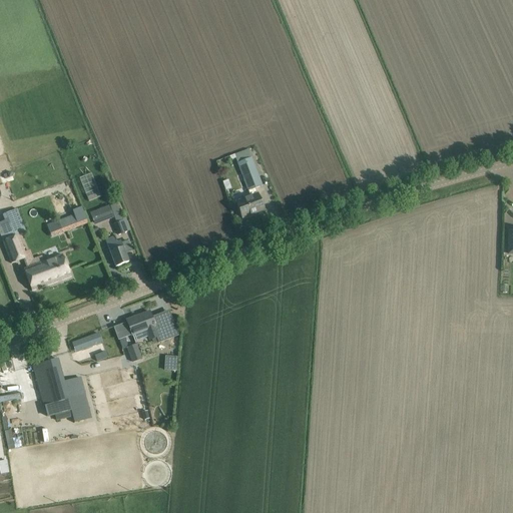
[(258,194),(254,188),(263,186),(247,149),(233,154),(249,196),(235,201),(241,218),(264,210),(258,194)]
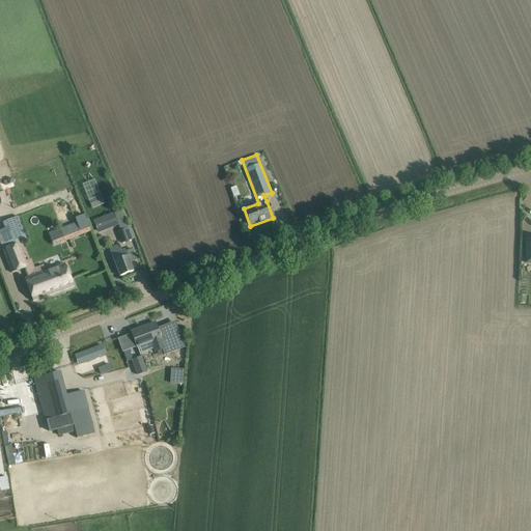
[(113,214),(93,221),(98,233),(116,226),(118,225),(120,230),(118,231),(117,231),(121,243),(132,239),(122,215),(120,212),(114,214),(115,218),(114,218),(113,214)]
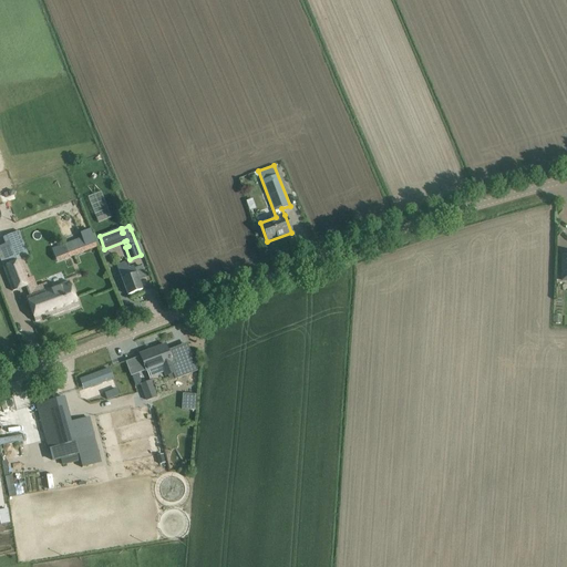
[(82,238),(53,249),(59,263),(88,251),(98,247),(90,228),(80,233),(82,238)]
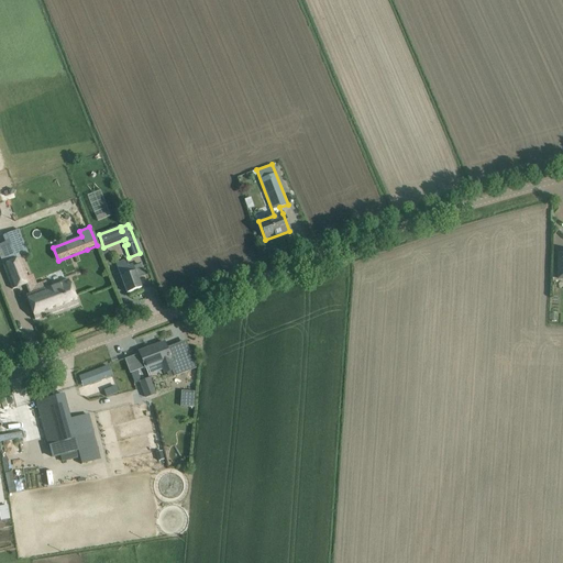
[(19,258),(22,257),(17,244),(0,250),(0,258),(2,265),(3,265),(13,288),(28,283),(19,258)]
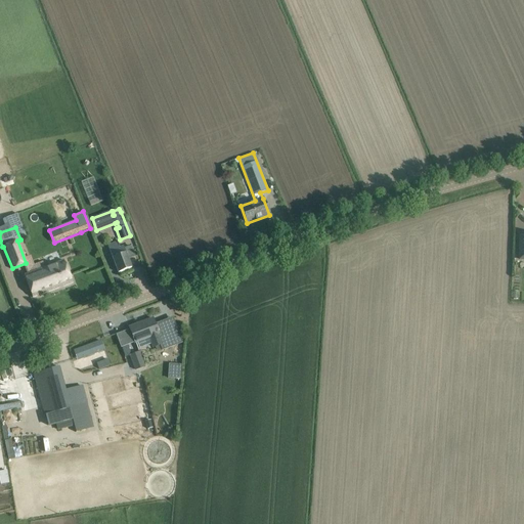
[(117,242),(107,246),(118,273),(131,267),(123,247),(120,248),(117,242)]
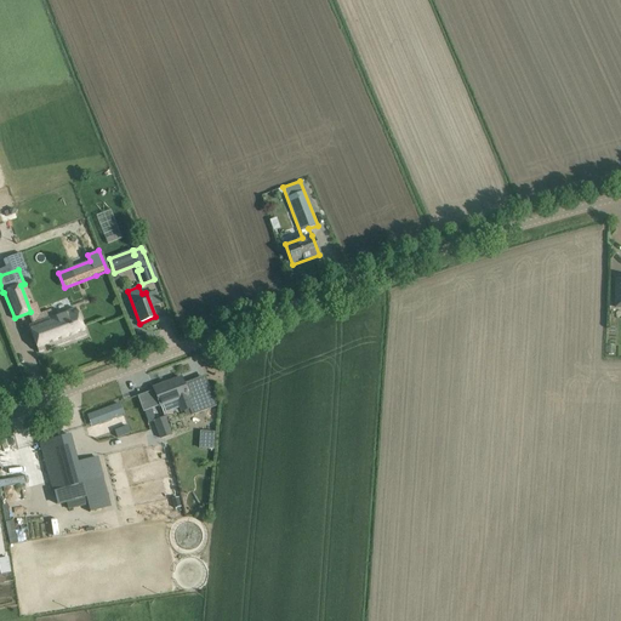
[(32,325),(29,326),(39,352),(85,335),(77,309),(53,317),(32,325)]
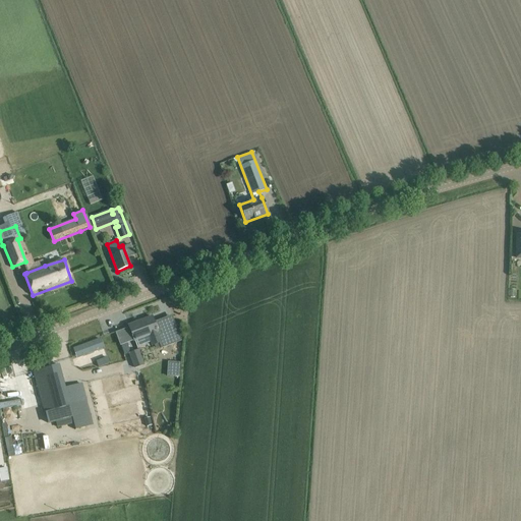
[(152,317),(129,326),(132,336),(134,340),(136,346),(150,341),(152,345),(159,343),(161,348),(181,340),(173,320),(166,323),(164,317),(154,322),(152,317)]
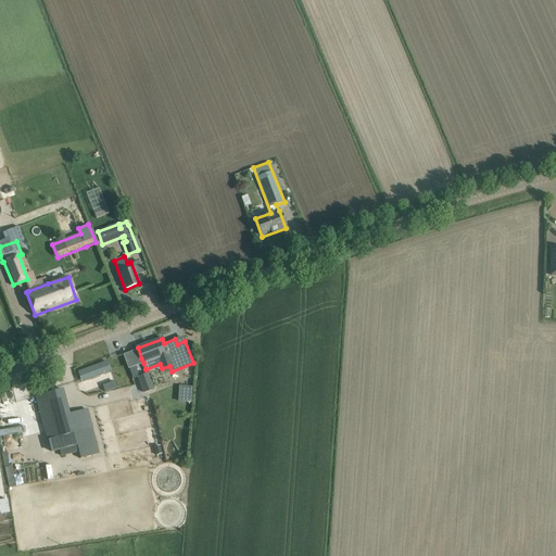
[(81,382),(110,371),(106,362),(78,373),(81,382)]
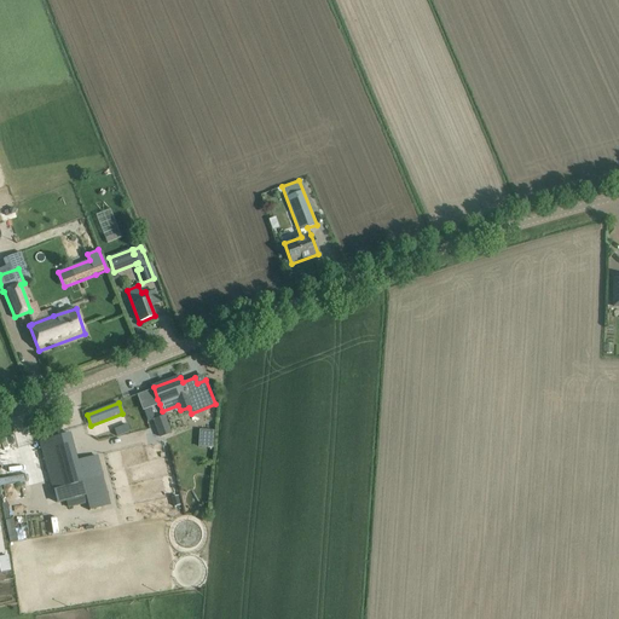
[(152,421),(160,438),(171,433),(163,416),(152,421)]
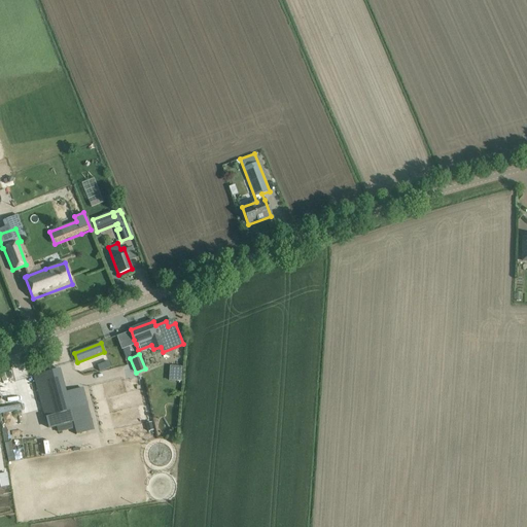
[(103,364),(107,377),(129,371),(125,357),(103,364)]
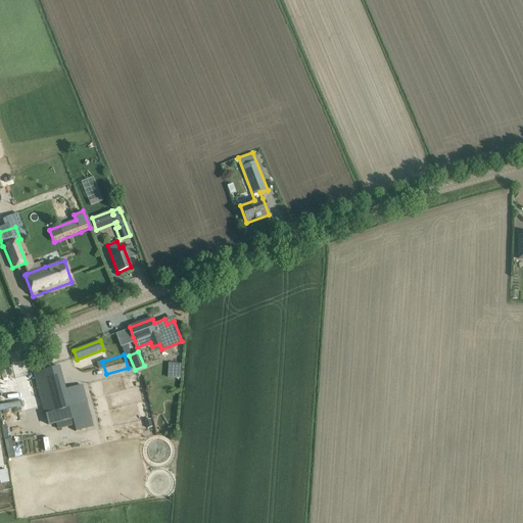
[(168,363),(167,378),(179,379),(180,364),(168,363)]
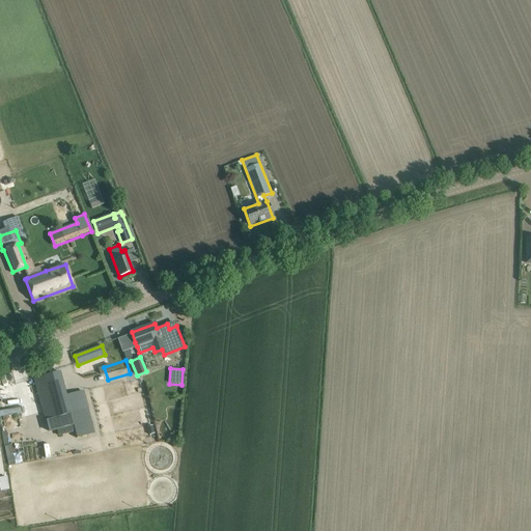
[(60,372),(34,380),(37,389),(46,419),(49,431),(57,429),(59,436),(75,431),(77,438),(95,432),(93,427),(86,401),(83,391),(66,396),(60,372)]
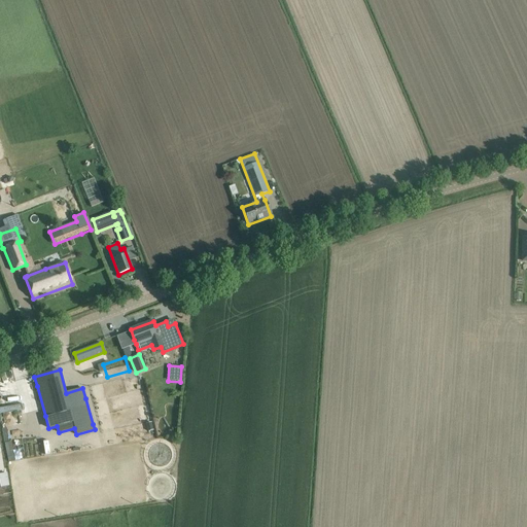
All buildings are outlined.
